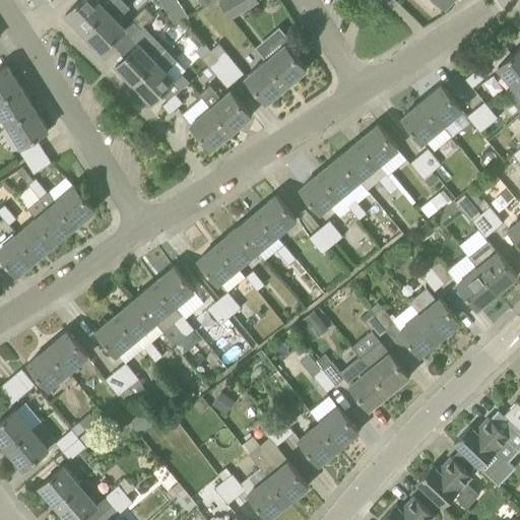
[(83,31),(116,0),(79,0),(66,13),(83,31)]
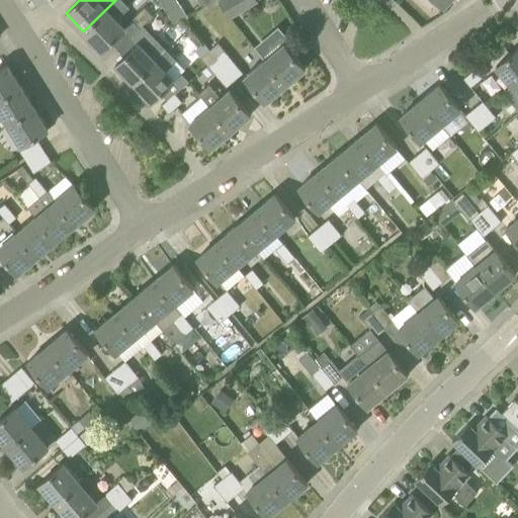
[(110,42),(124,26),(117,18),(130,6),(121,0),(115,0),(83,31),(101,51),(110,42)]
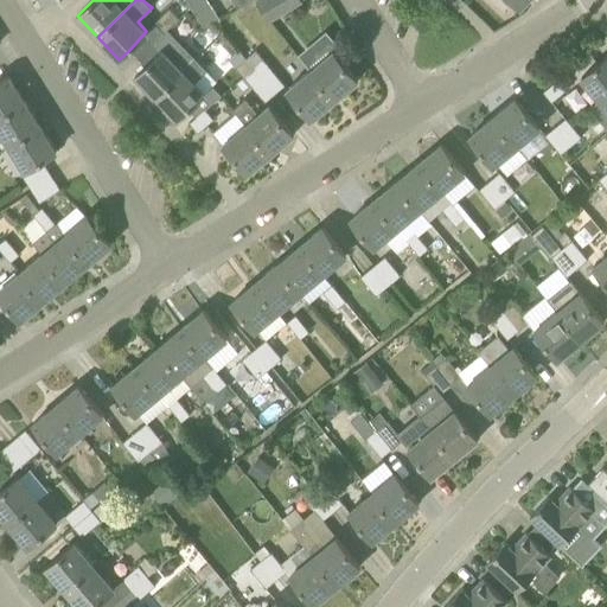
[(230,0),(237,10),(254,0),(230,0)]
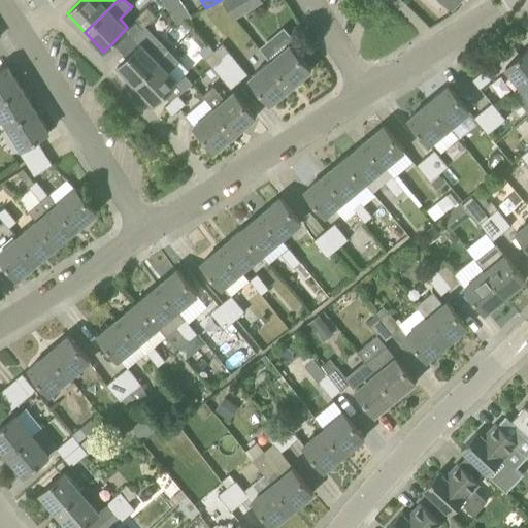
[(260,0),(226,0),(223,2),(233,19),(261,1),(260,0)]
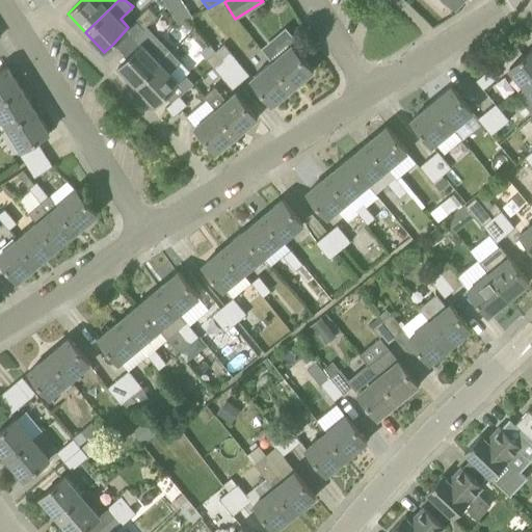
[(193,18),(185,3),(171,11),(181,26),(193,18)]
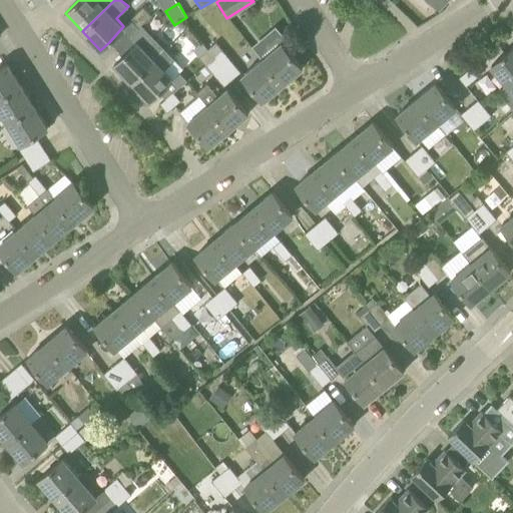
[(130,19),(138,27),(141,25),(151,15),(143,7),(130,19)]
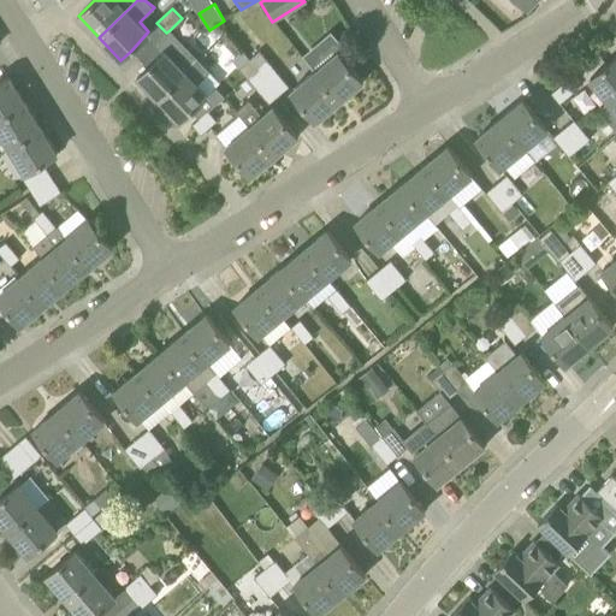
[(199,59),(188,48),(170,30),(166,33),(138,59),(147,67),(137,77),(159,100),(199,59)]
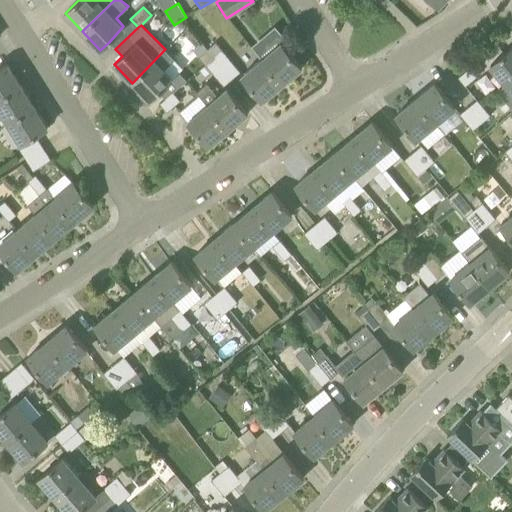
[(206,64),(223,50),(216,41),(199,56),(206,64)]
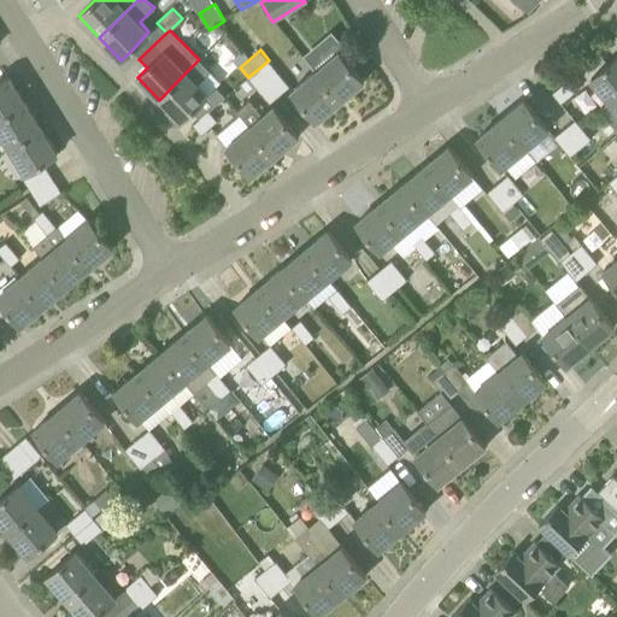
[(316,71),(341,101),(364,81),(347,62),(339,51),(316,71)]
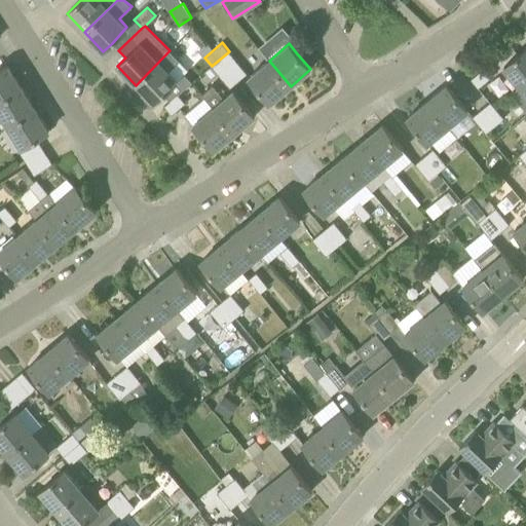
[(525,48),(503,67),(520,87),(525,81),(525,48)]
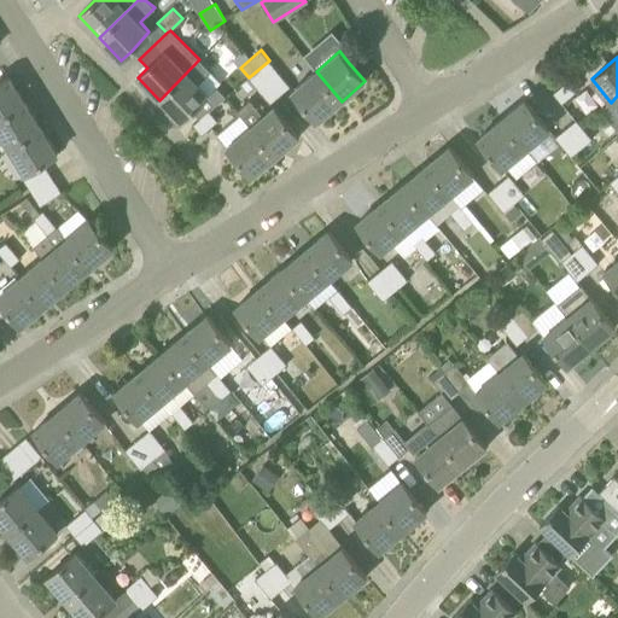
[(159,100),(180,122),(192,110),(200,118),(209,111),(225,98),(216,88),(221,83),(199,59),(159,100)]
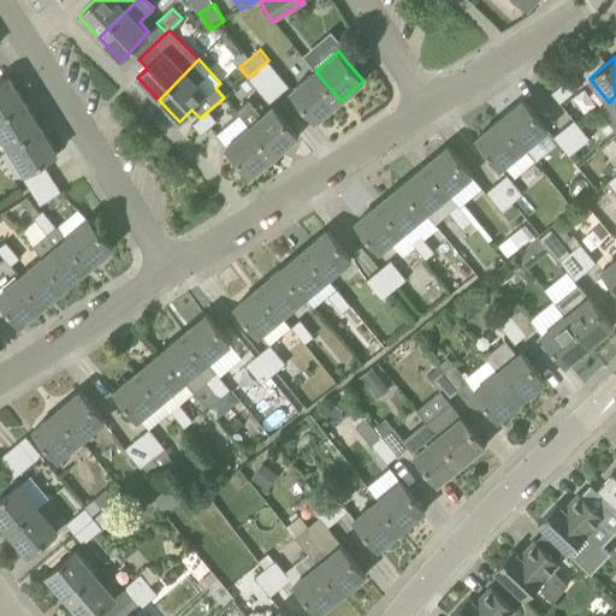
[(280,94),(290,86),(268,60),(259,69),(280,94)]
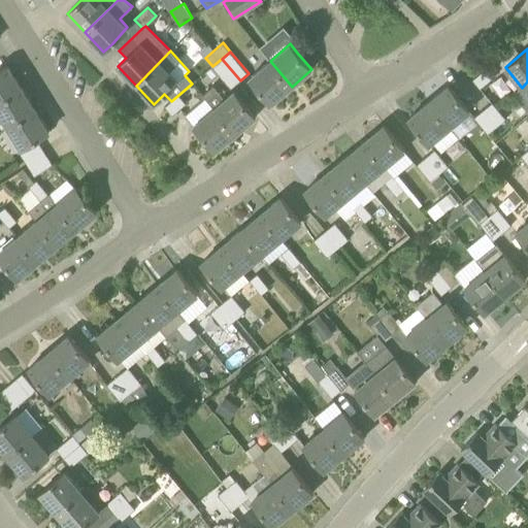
[(222,59),(212,66),(231,88),(240,80),(222,59)]
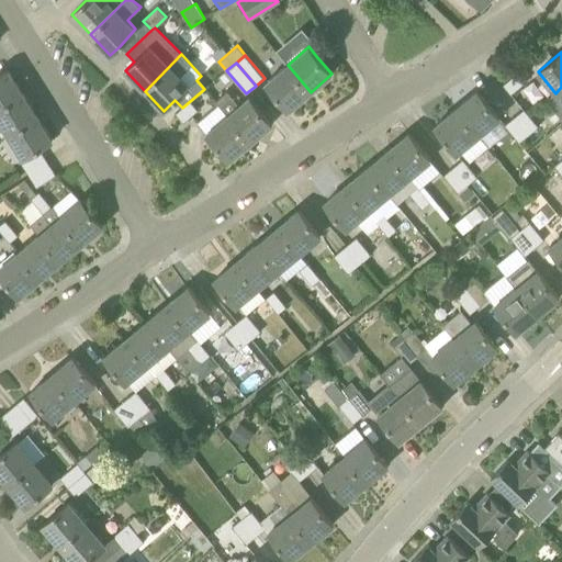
[(266,82),(289,110),(311,92),(288,65),(266,82)]
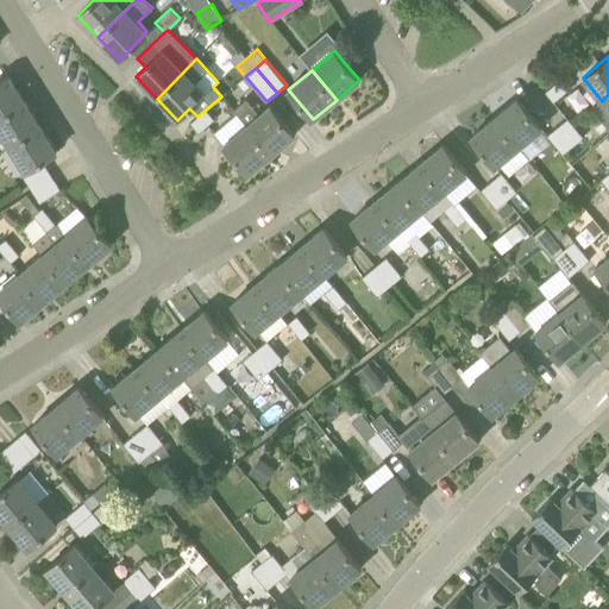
[(0,117),(25,101),(10,76),(0,81),(0,117)]
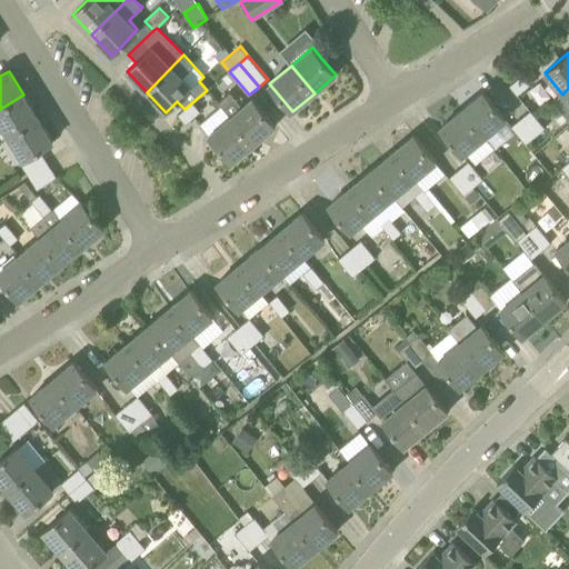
[(509,86),(517,96),(535,81),(527,71),(509,86)]
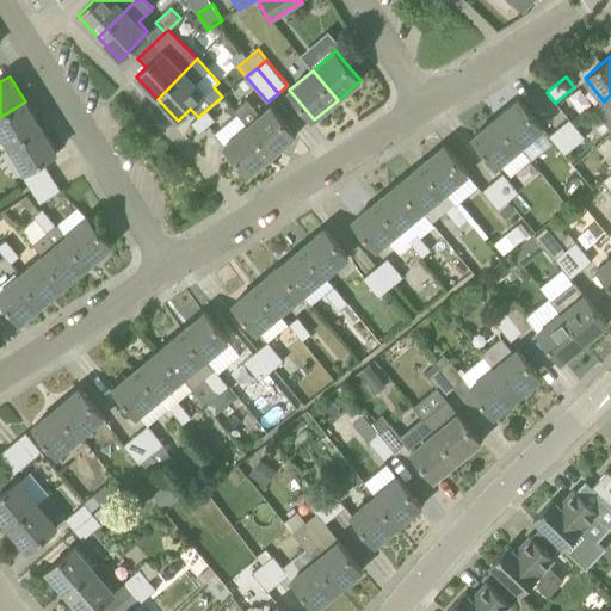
[(610,131),(610,133),(609,136),(610,134),(610,94),(604,102),(593,109),(610,131)]
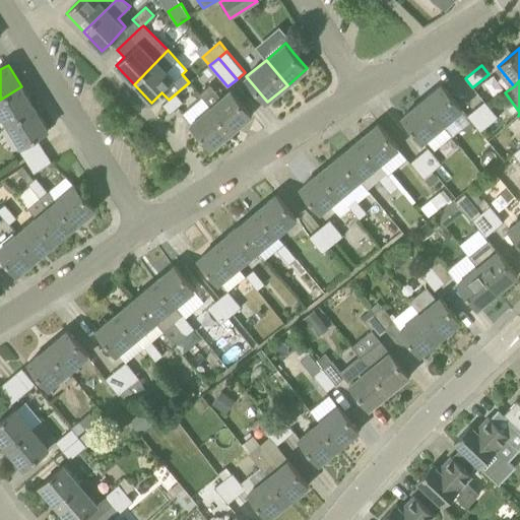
[(233,132),(252,115),(231,89),(221,98),(210,84),(199,93),(210,107),(233,132)]
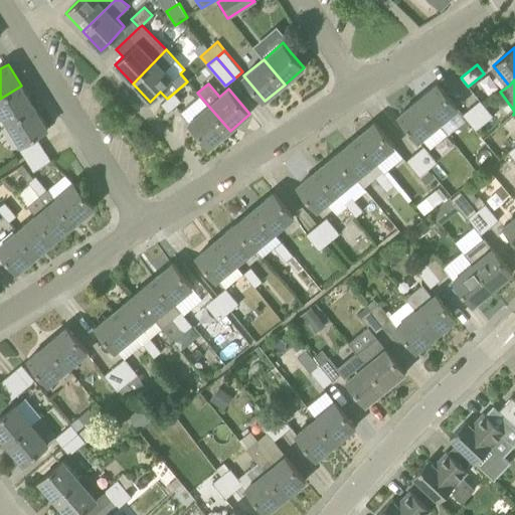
[(459,109),(438,83),(418,100),(439,125),(459,109)]
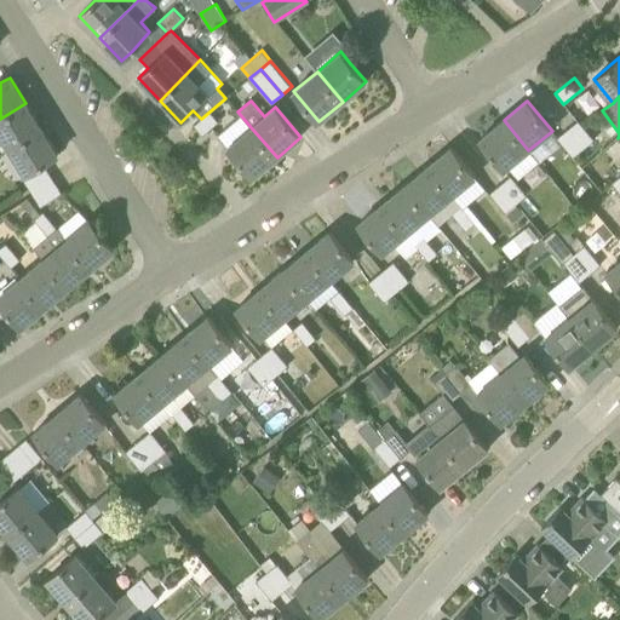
[(0,119),(0,132),(10,149),(41,128),(26,103),(0,119)]
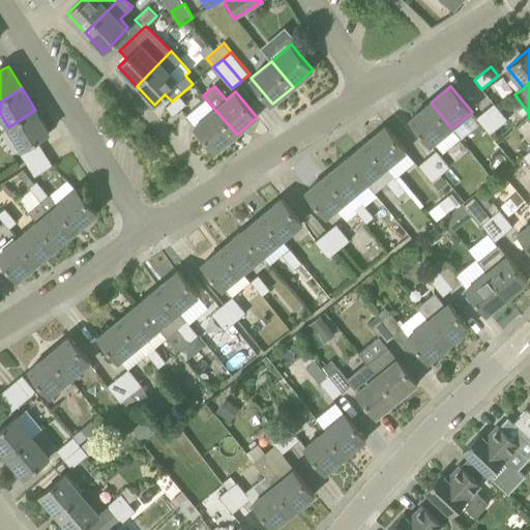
[(179,95),(172,101),(166,107),(173,116),(187,104),(179,95)]
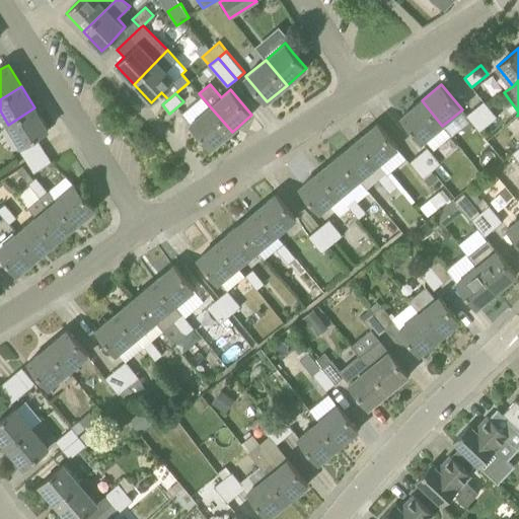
[(422,100),(401,117),(423,142),(442,126),(422,100)]
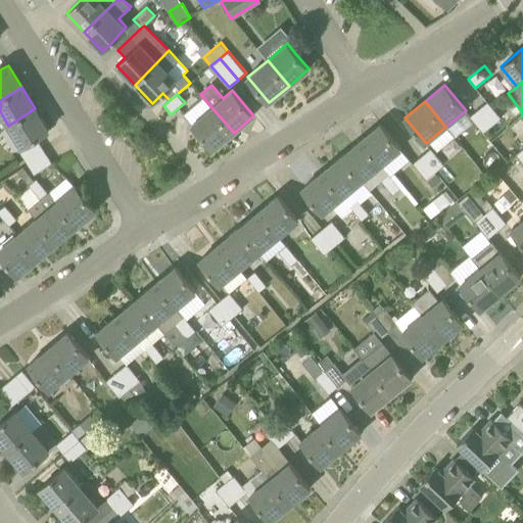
[(501,119),(487,102),(479,109),(491,125),(501,119)]
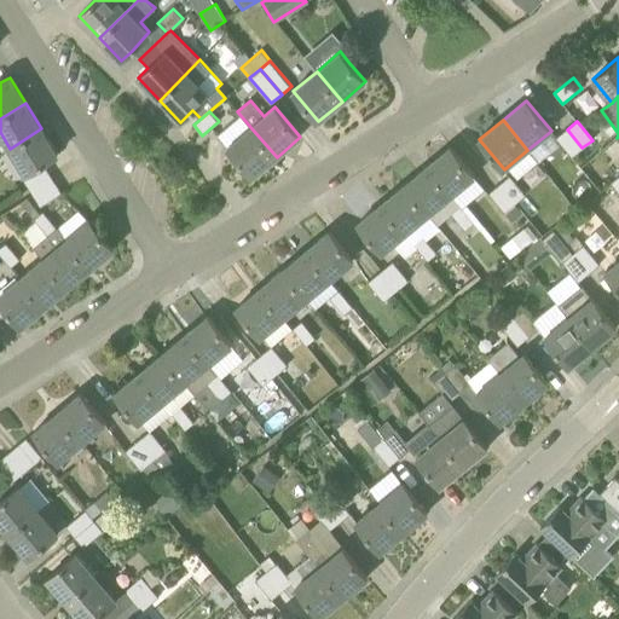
[(250,127),(227,146),(253,177),(277,157),(250,127)]
